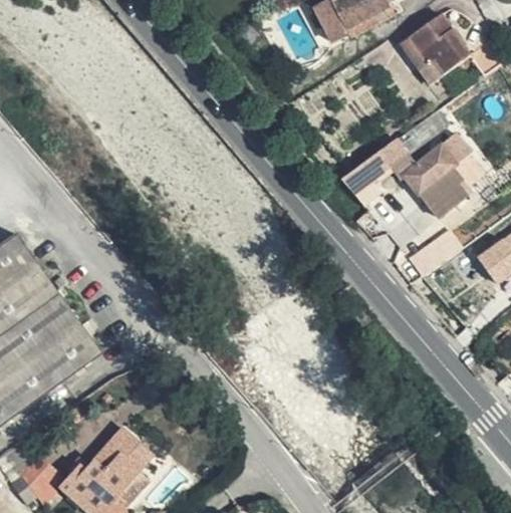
[(297,0),(308,0),(330,42),(348,34),(345,29),(384,9),(389,7),(387,1),(389,0),(297,0)]
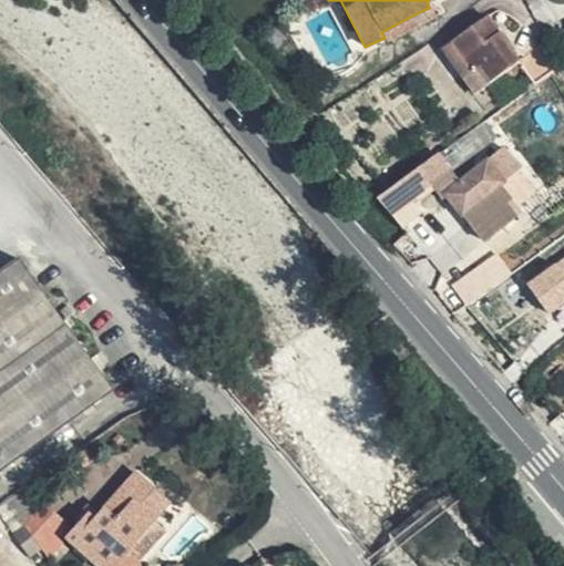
[(381,32),(385,38),(387,41),(428,19),(423,10),(381,32)]
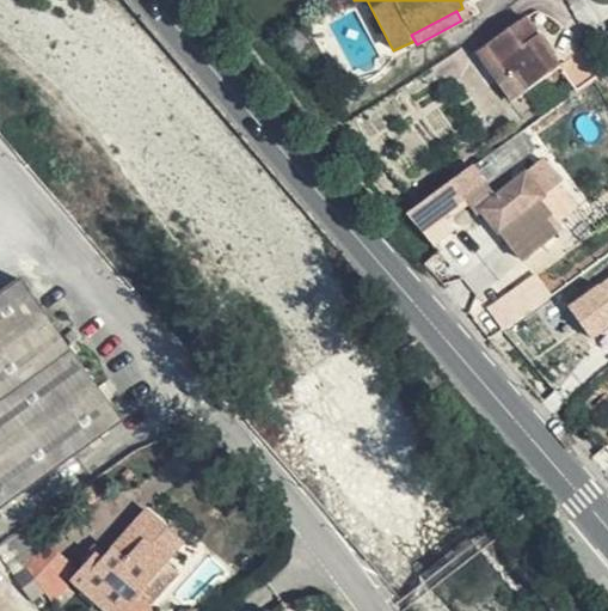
[(510,101),(558,66),(523,18),(476,52),(510,101)]
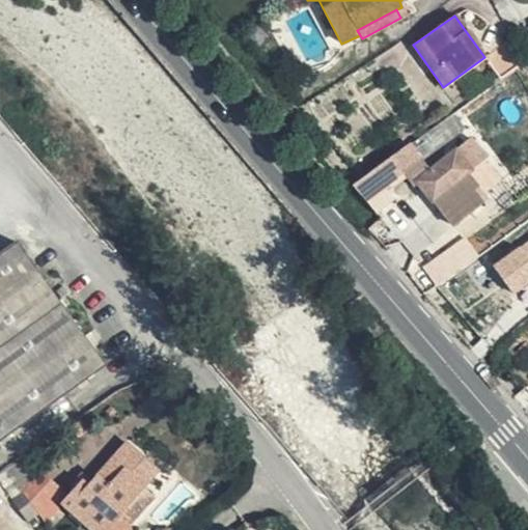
[(520,64),(506,42),(484,57),(499,78),(511,71),(520,64)]
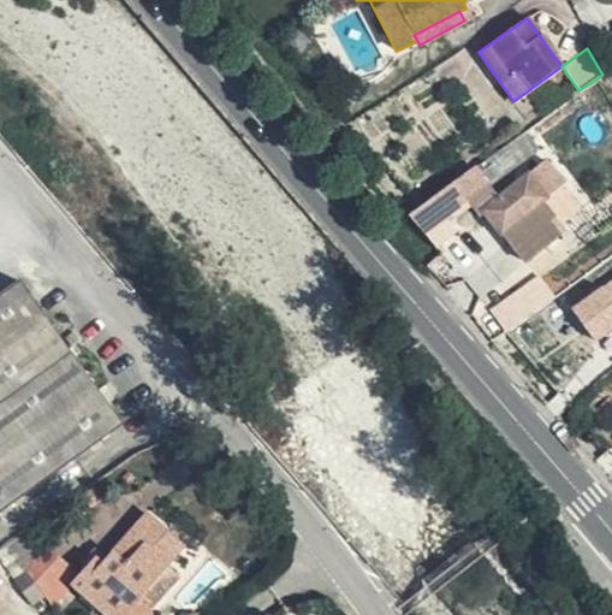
[(563,102),(523,131),(528,139),(568,108),(563,102)]
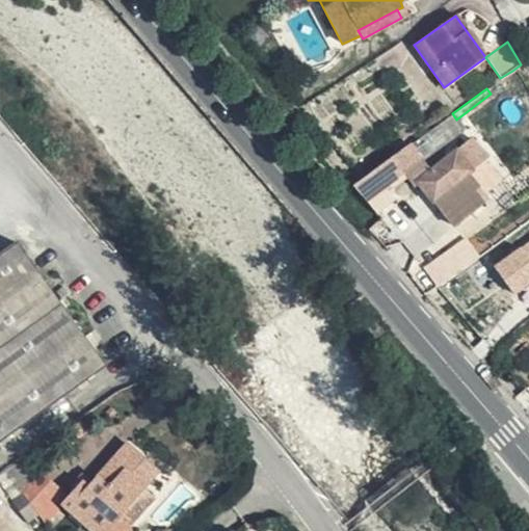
[(391,158),(352,186),(377,213),(393,200),(384,188),(400,175),(402,174),(401,171),(418,158),(429,155),(463,127),(456,120),(452,113),(391,158)]
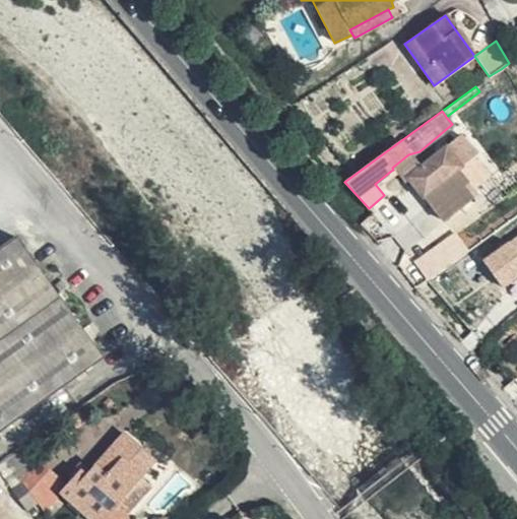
[(393,170),(391,171),(401,184),(406,179),(441,221),(471,197),(467,193),(473,189),(457,169),(472,156),(474,154),(460,135),(417,168),(408,154),(392,168),(393,170)]
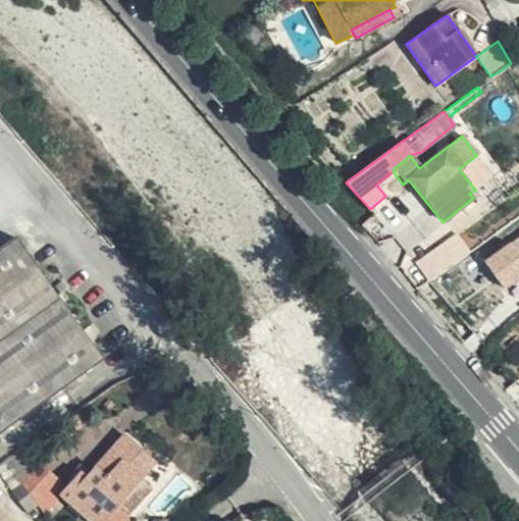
[(415,258),(428,277),(470,247),(457,228),(415,258)]
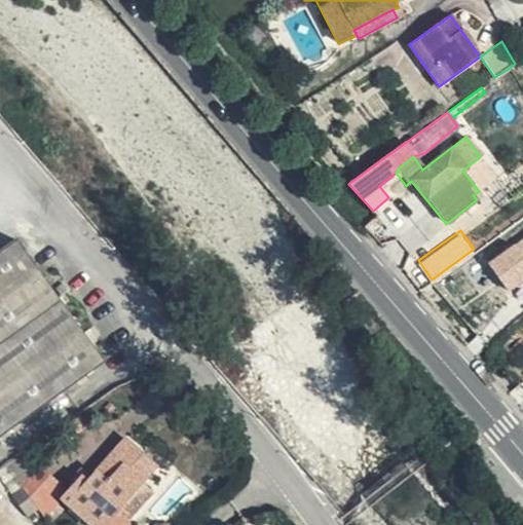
[(522,239),(488,265),(508,288),(522,277),(522,239)]
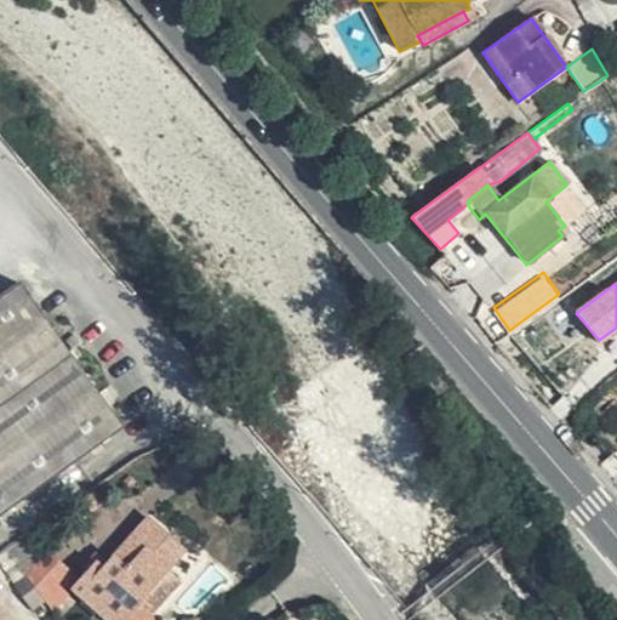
[(0,508),(116,424),(15,284),(0,295),(0,508)]
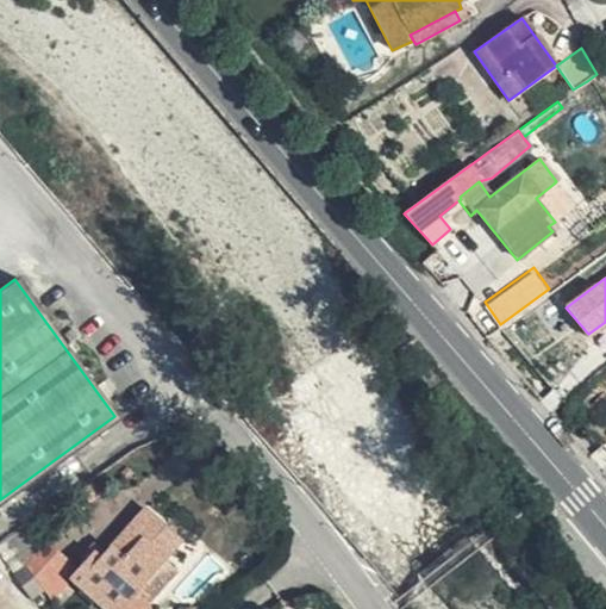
[(48,527),(66,515),(57,499),(1,538),(12,552),(31,539),(27,535),(44,523),(48,527)]
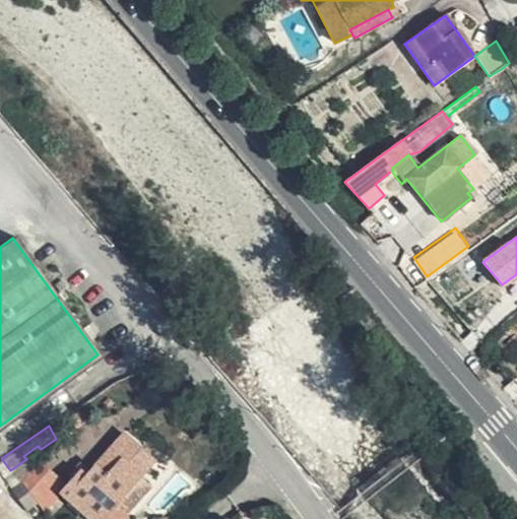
[(114,506),(137,478),(152,461),(120,434),(84,474),(78,470),(58,494),(85,518),(124,518),(124,516),(120,511),(114,506)]
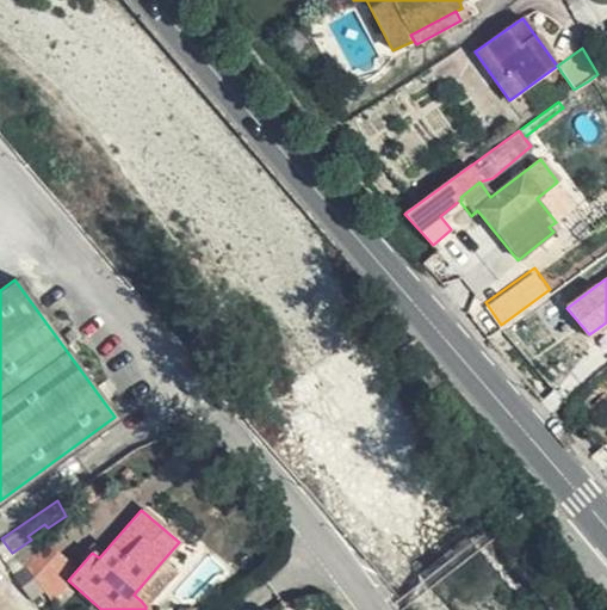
[(70,522),(66,516),(48,528),(53,535),(70,522)]
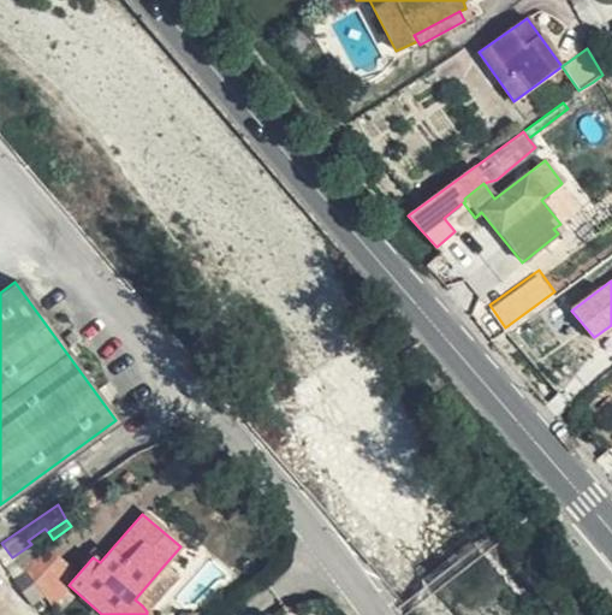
[(29,603),(43,598),(12,557),(1,543),(0,544),(0,559),(9,569),(6,573),(29,603)]
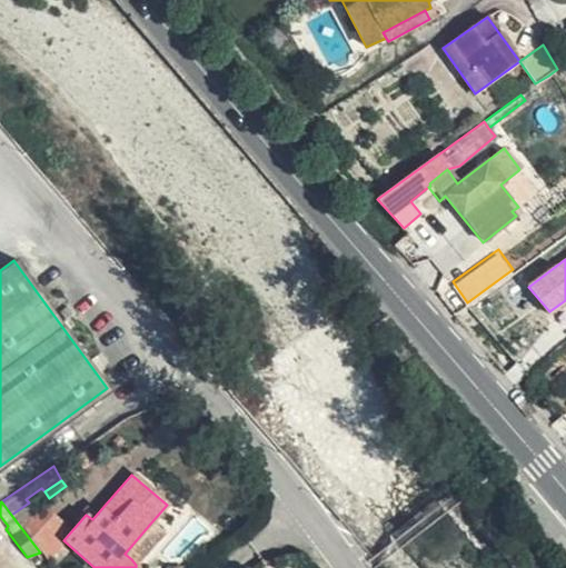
[(11,515),(40,552),(42,551),(55,538),(49,534),(59,520),(40,504),(37,508),(29,502),(11,515)]
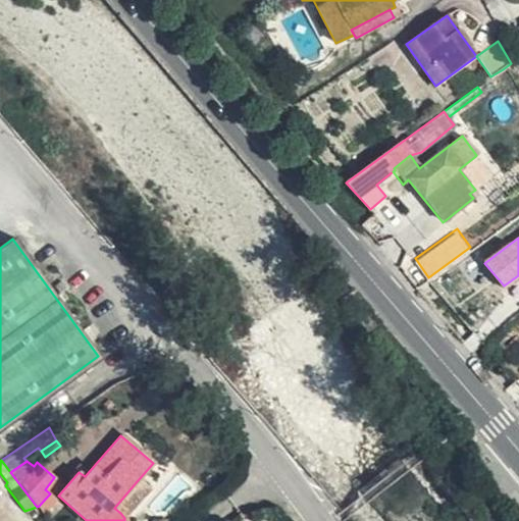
[(148,489),(138,480),(114,508),(120,513),(124,518),(148,489)]
